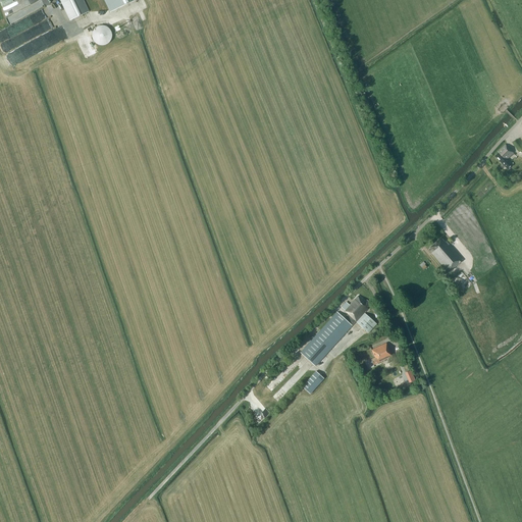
[(41,0),(33,5),(36,11),(45,6),(42,0),(41,0)]
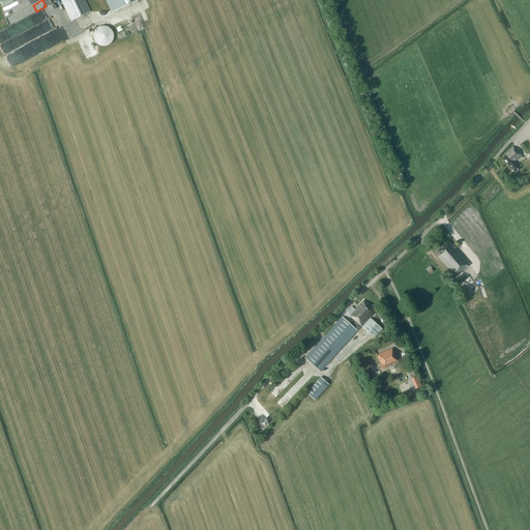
[(83,0),(60,0),(70,22),(90,13),(83,0)]
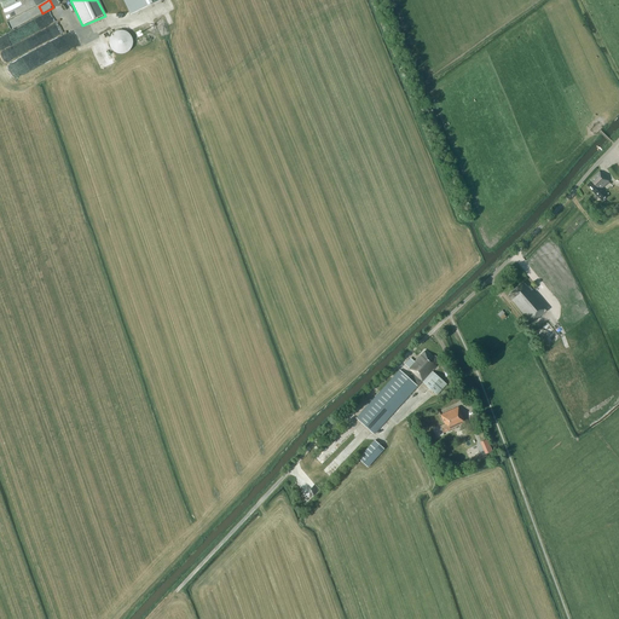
[(125,0),(132,13),(160,0),(125,0)]
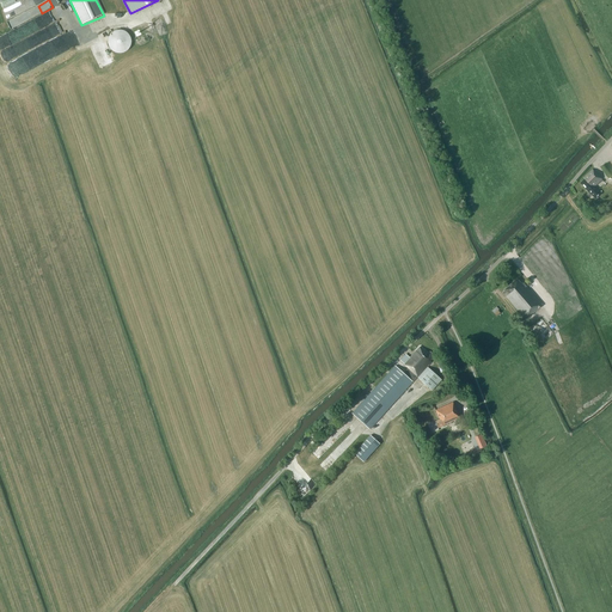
[(24,14),(8,20),(11,28),(26,20),(24,14)]
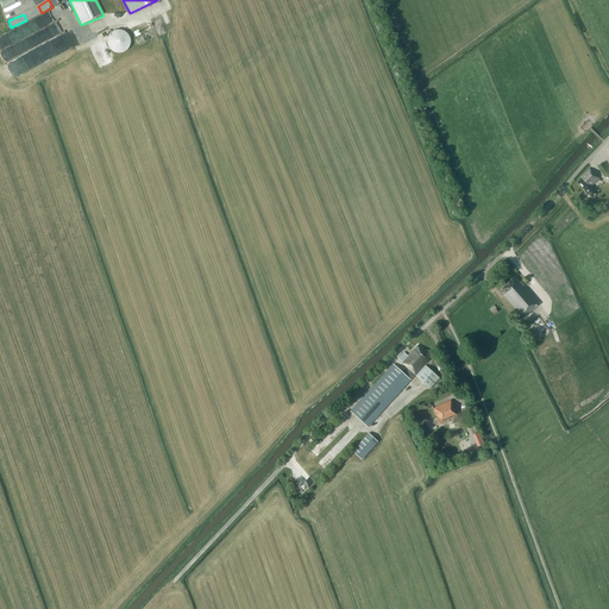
[(107,41),(107,44),(107,46),(108,50),(111,52),(114,55),(117,55),(120,55),(124,55),(126,52),(129,50),(130,46),(130,44),(130,41),(129,37),(126,35),(124,33),(120,32),(117,32),(114,33),(111,35),(108,37),(107,41)]
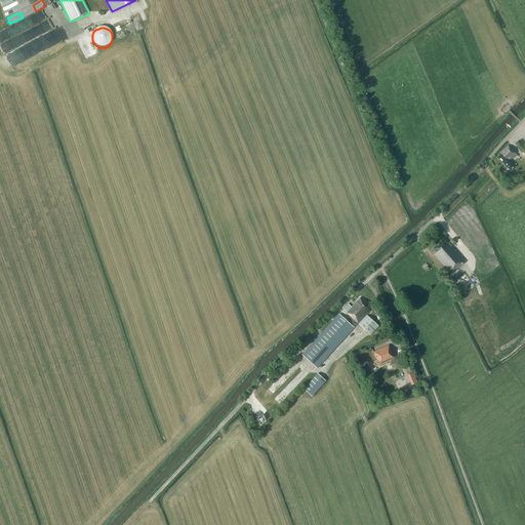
[(11,41),(0,44),(0,45),(3,53),(14,49),(11,41)]
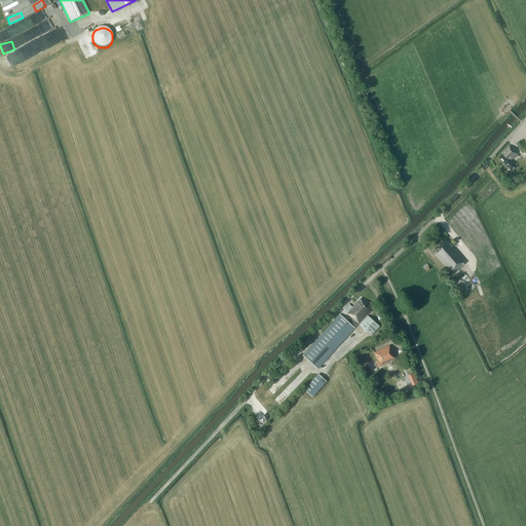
[(85,46),(81,48),(87,60),(95,57),(89,46),(86,47),(85,46)]
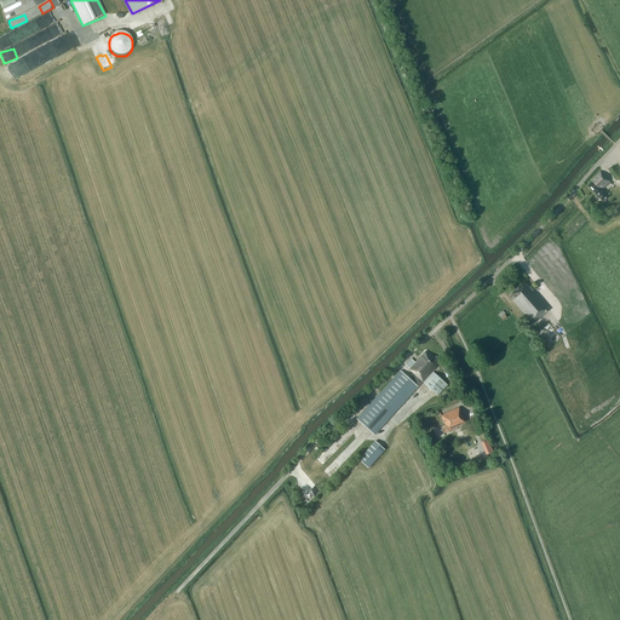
[(6,65),(12,80),(23,75),(22,72),(19,73),(16,65),(15,62),(6,65)]
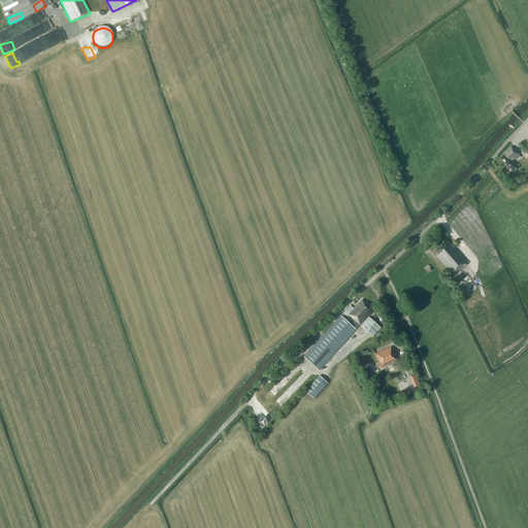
[(527,151),(527,149),(523,142),(519,144),(526,154),(527,151)]
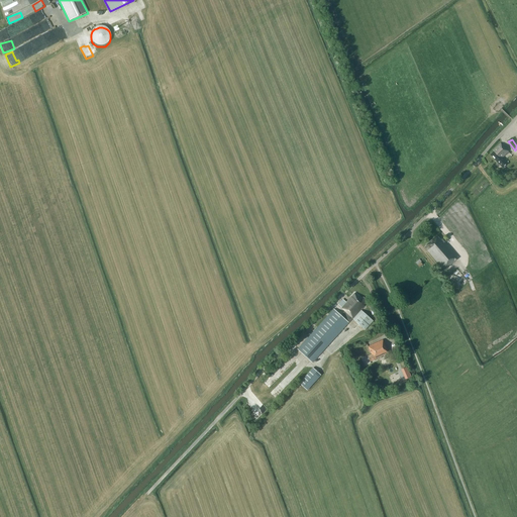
[(508,151),(501,143),(493,150),(494,151),(490,154),(503,168),(508,164),(502,158),(508,151)]
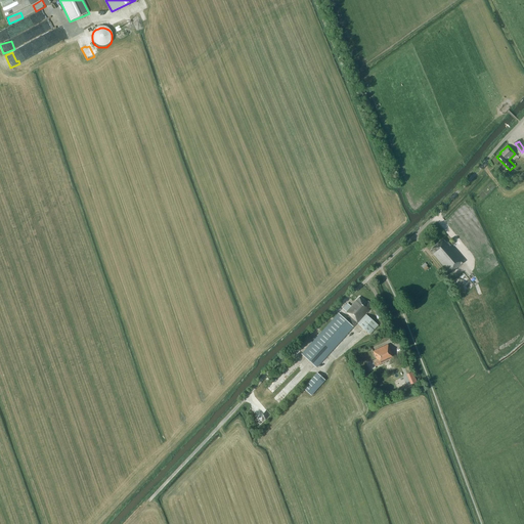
[(466,261),(449,243),(447,244),(443,238),(432,249),(432,250),(430,251),(450,274),(466,261)]
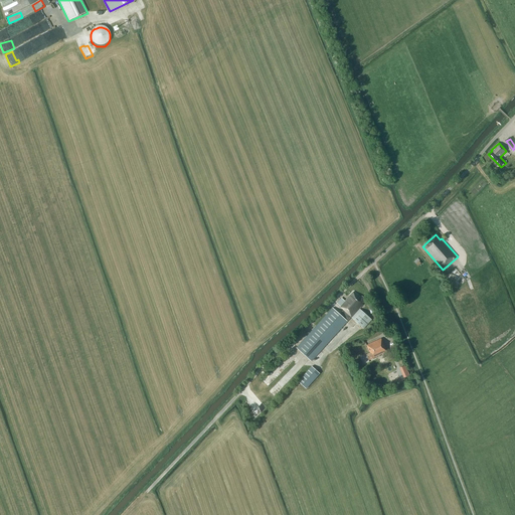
[(360,307),(362,305),(361,304),(365,300),(361,296),(359,298),(352,292),(344,301),(341,298),(337,303),(343,309),(339,314),(333,308),(296,348),(311,361),(351,318),(363,329),(371,320),(359,309),(361,308),(360,307)]
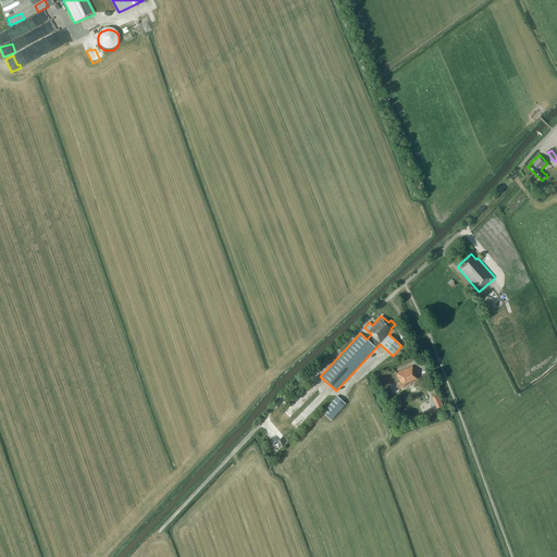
[(396,384),(398,388),(398,390),(418,381),(411,367),(396,374),(400,382),(396,384)]
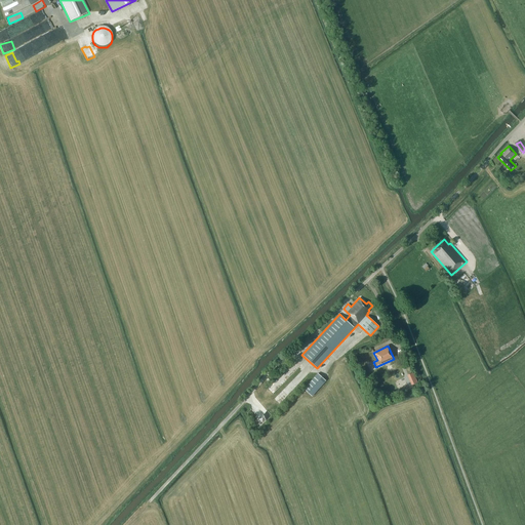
[(318,373),(304,389),(312,396),(326,380),(318,373)]
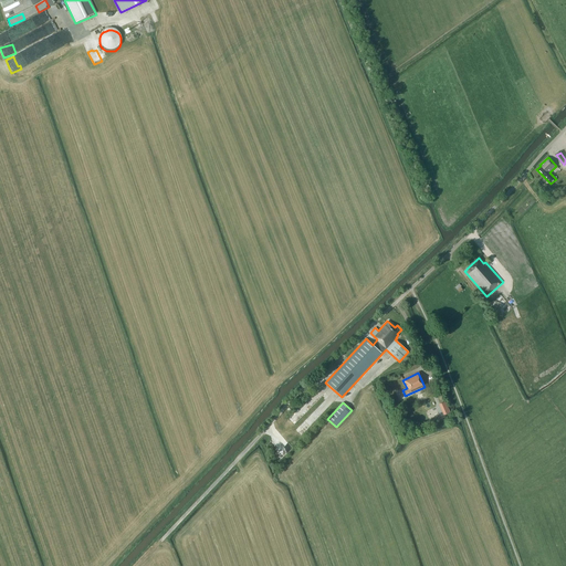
[(429,421),(439,417),(436,410),(427,416),(429,421)]
